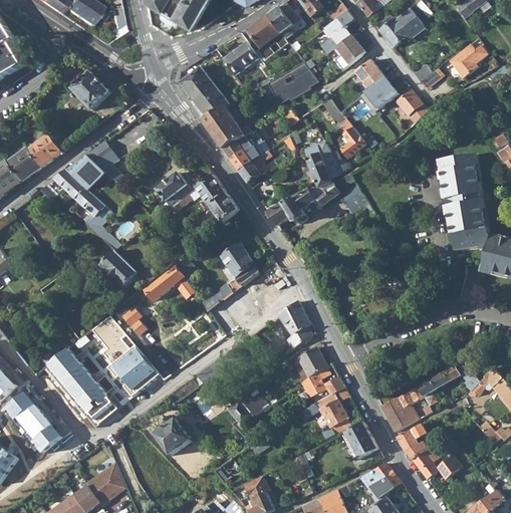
[(62,7),(66,1),(64,0),(38,0),(57,13),(62,7)]
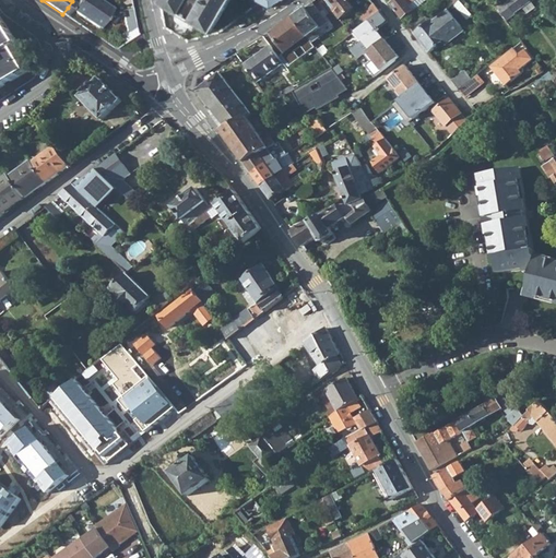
[(72,0),(72,1),(68,8),(95,27),(95,26),(108,8),(97,0),(72,0)]
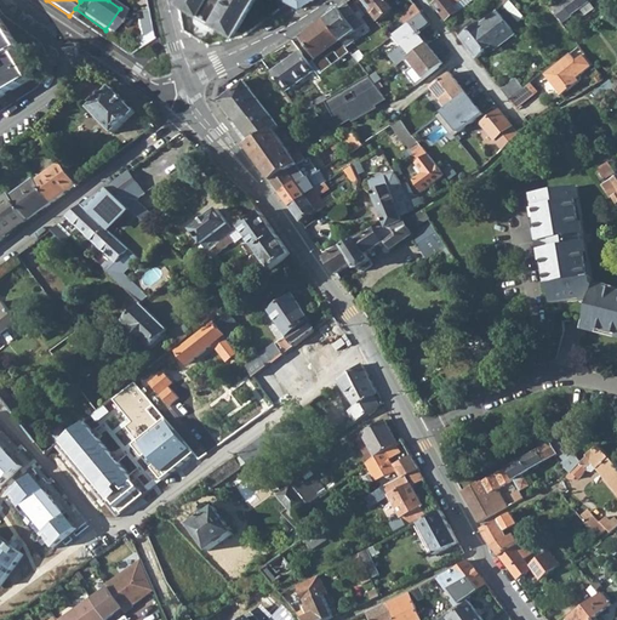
[(177,0),(234,33),(251,0),(177,0)]
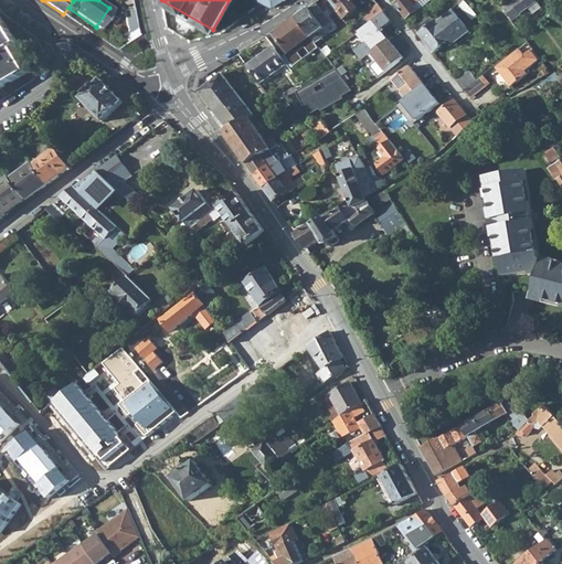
[(350,0),(327,0),(341,19),(356,8),(350,0)]
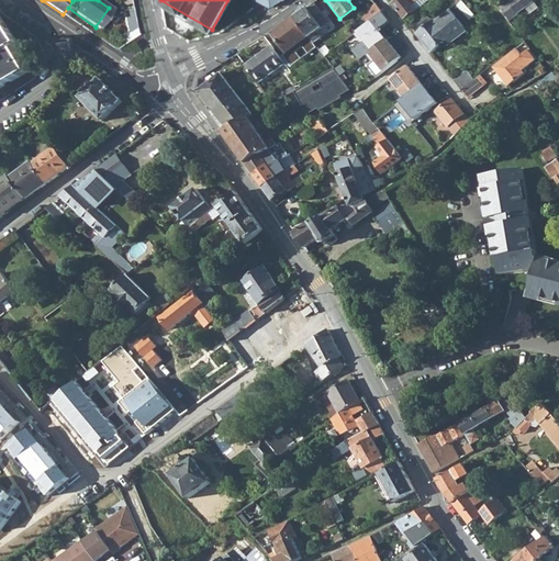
[(402,17),(412,9),(409,3),(413,0),(393,0),(390,2),(402,17)]
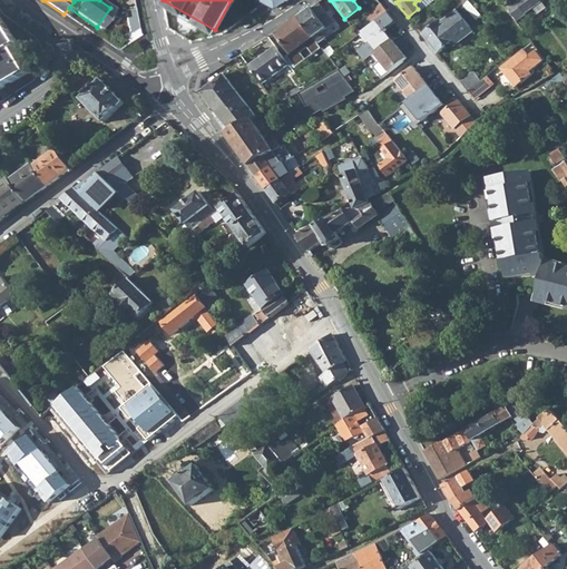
[(460,3),(472,19),(479,13),(476,10),(467,0),(465,0),(460,3)]
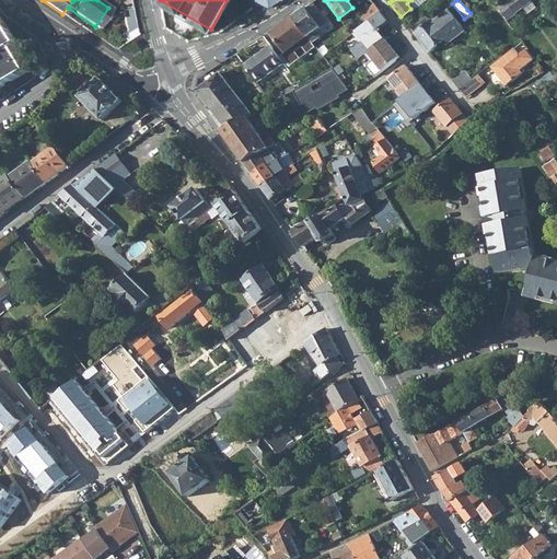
[(480,0),(467,10),(471,13),(473,18),(490,3),(487,0),(480,0)]
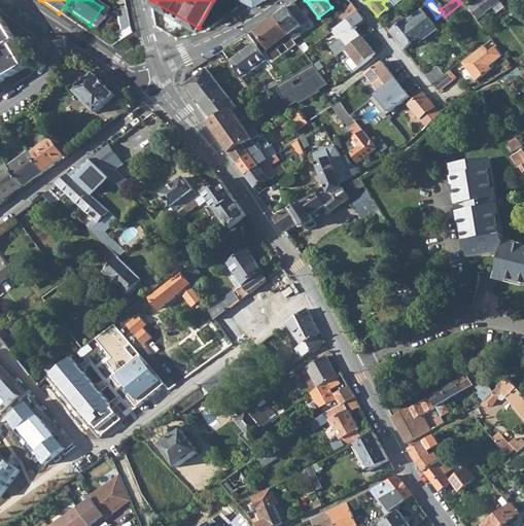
[(474,2),(478,0),(469,0),(463,5),(466,8),(474,2)]
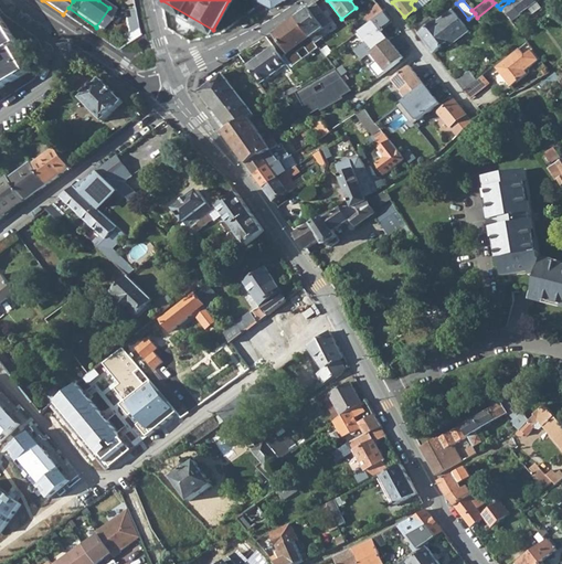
[(512,0),(508,2),(500,9),(508,20),(526,7),(534,1),(536,0),(512,0)]
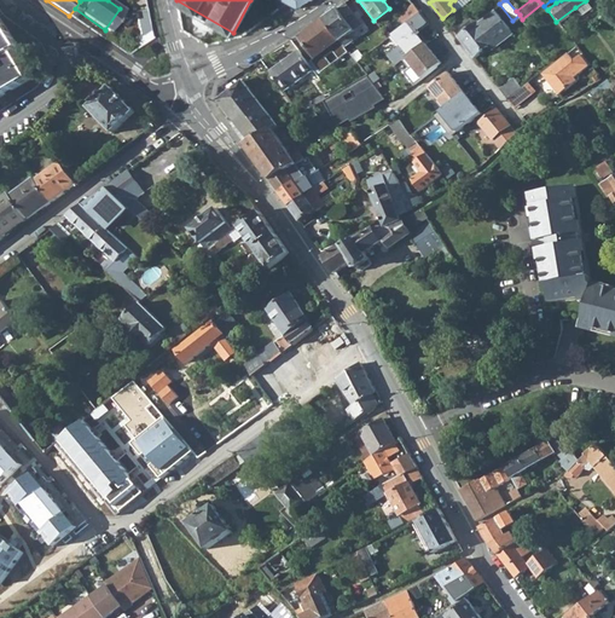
[(337,39),(342,46),(349,41),(344,35),(359,23),(342,1),(321,18),(337,39)]
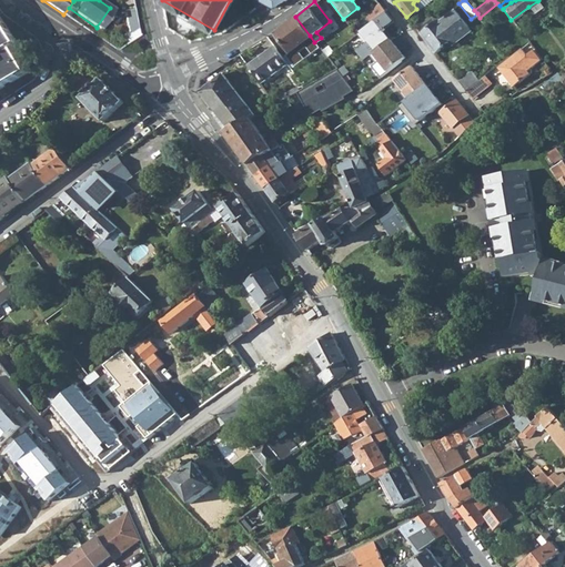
[(533,12),(541,7),(537,1),(528,7),(533,12)]
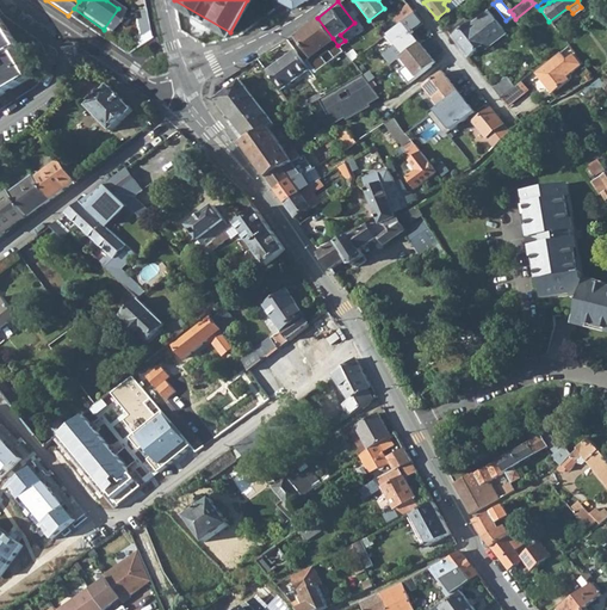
[(406,2),(389,16),(392,19),(396,24),(407,17),(413,12),(407,4),(406,2)]
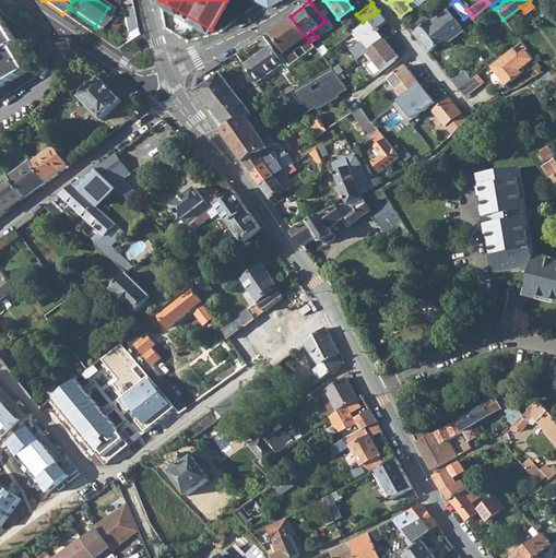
[(107,21),(114,11),(108,8),(95,26),(97,27),(102,21),(107,21)]
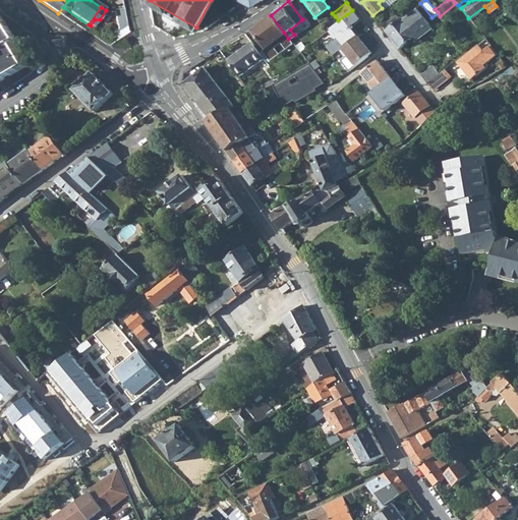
[(125,31),(123,21),(120,7),(111,9),(114,27),(111,30),(115,37),(125,31)]
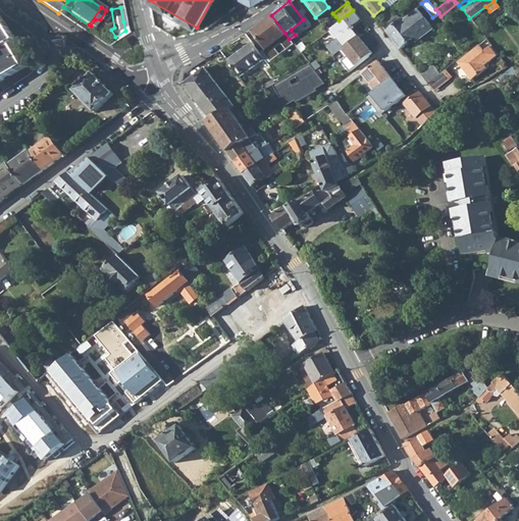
[(384,31),(399,49),(419,33),(421,36),(431,28),(415,7),(399,19),(384,31)]
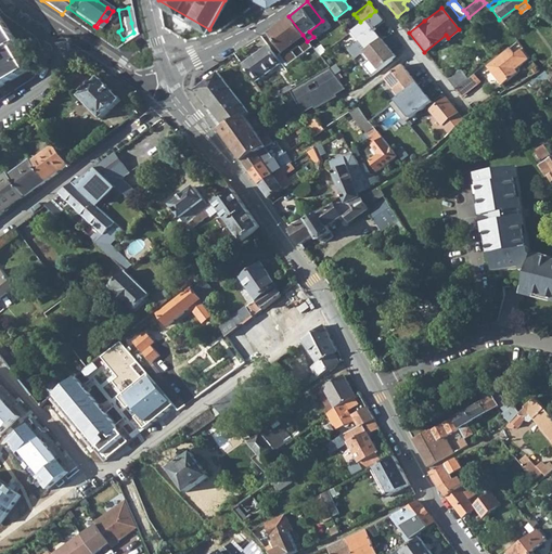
[(382,20),(375,11),(370,15),(360,22),(348,31),(356,41),(358,39),(366,49),(380,37),(372,28),(382,20)]
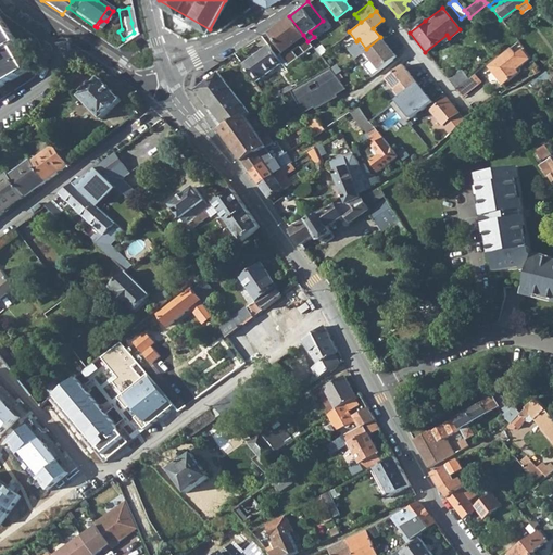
[(404,25),(410,33),(425,21),(418,14),(404,25)]
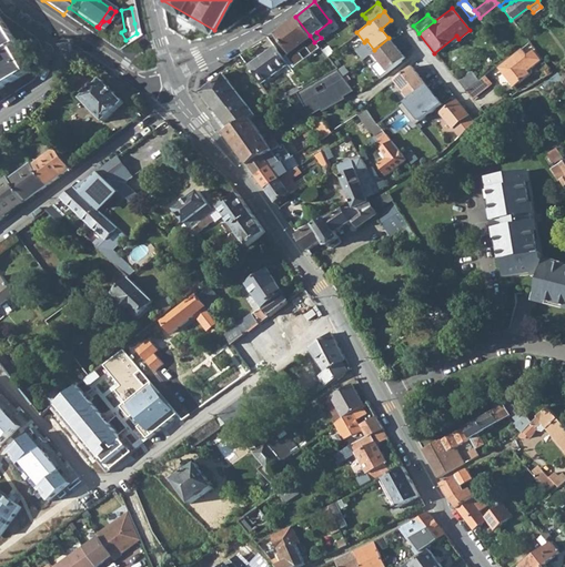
[(310,36),(295,17),(286,23),(282,27),(283,28),(274,34),(288,52),(283,54),(292,66),(294,64),(294,66),(301,60),(301,59),(302,58),(298,51),(303,46),(309,53),(318,47),(314,42),(310,36)]
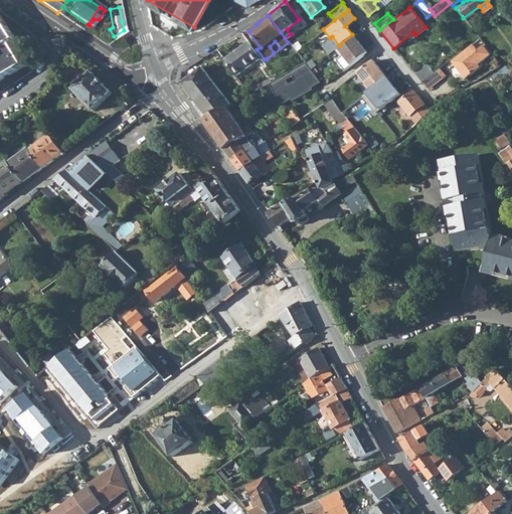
[(318,26),(321,31),(323,29),(334,20),(331,16),(318,26)]
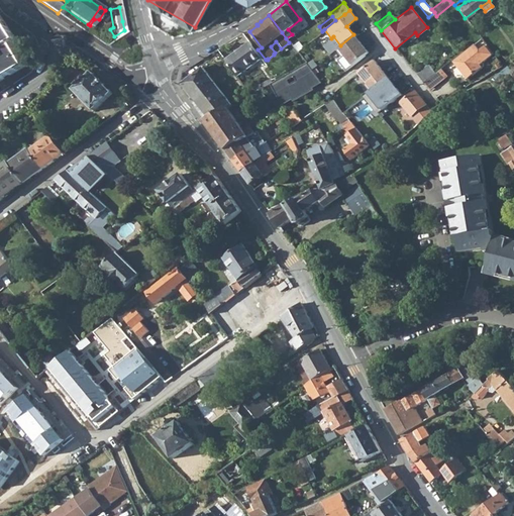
[(0,78),(23,65),(10,44),(13,42),(13,40),(14,39),(0,18),(0,78)]
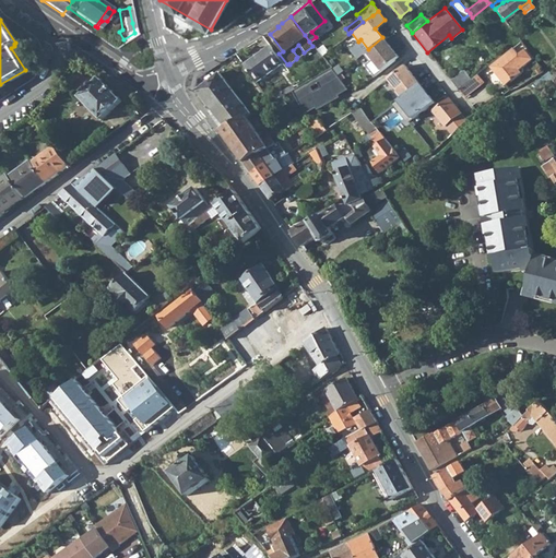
[(369,61),(371,59),(379,70),(397,56),(382,37),(368,49),(362,54),(369,61)]
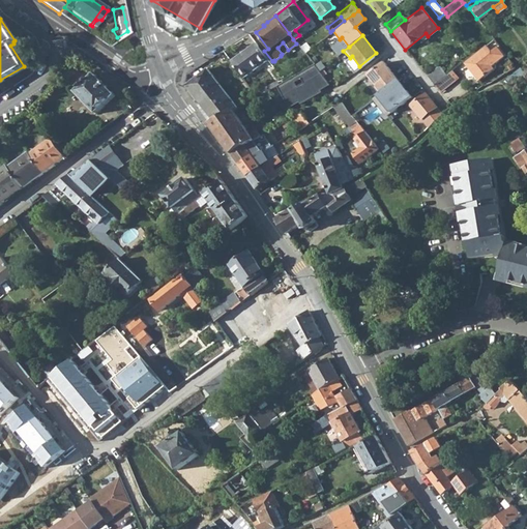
[(312,38),(300,49),(303,53),(316,43),(312,38)]
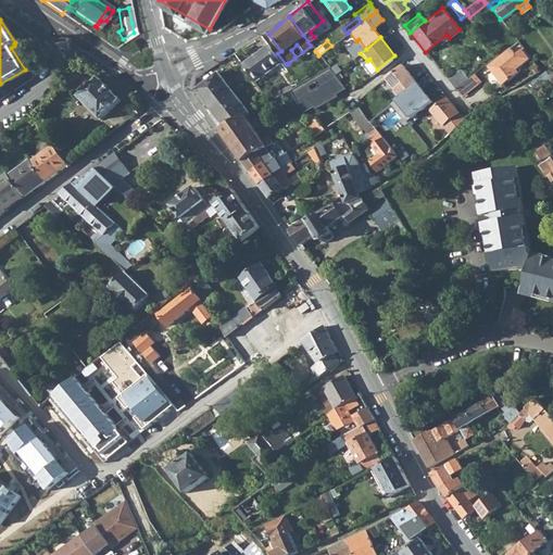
[(240,63),(253,80),(279,61),(275,55),(266,43),(240,63)]
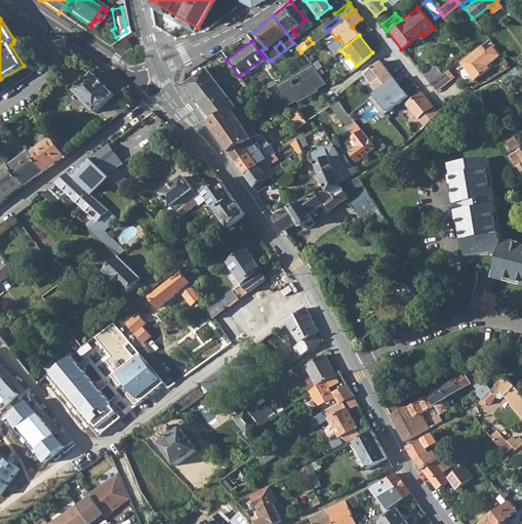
[(457,62),(470,79),(472,79),(486,68),(484,65),(498,53),(491,44),(484,50),(479,44),(469,51),(457,62)]
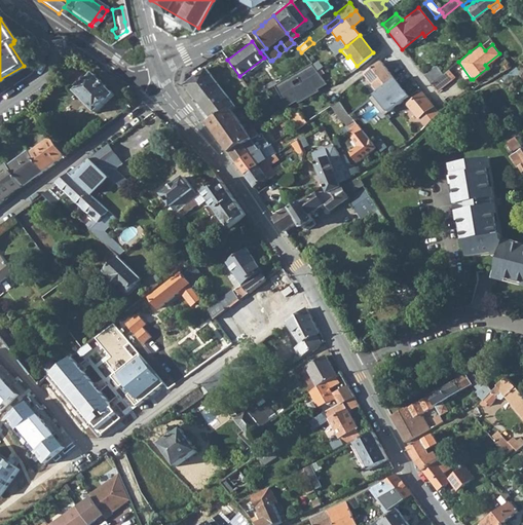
[(59,64),(68,65),(70,49),(61,50),(59,64)]
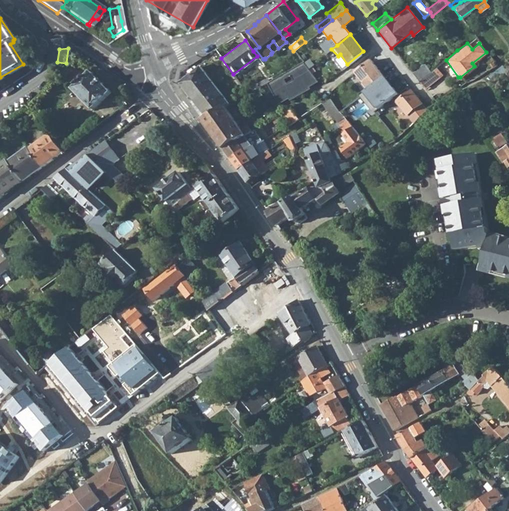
[(260,61),(263,59),(255,49),(253,51),(257,56),(260,61)]
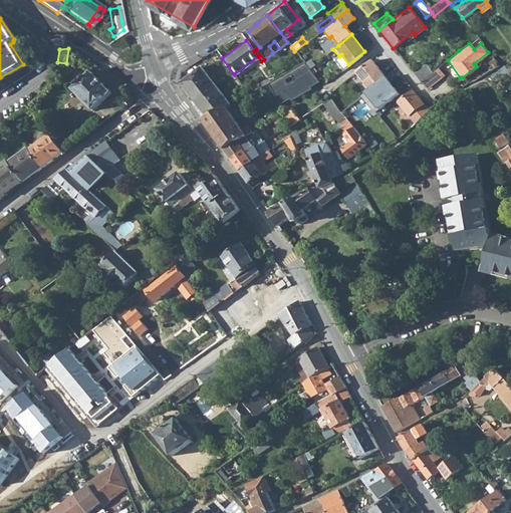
[(370,59),(354,72),(362,81),(359,83),(365,90),(384,76),(370,59)]
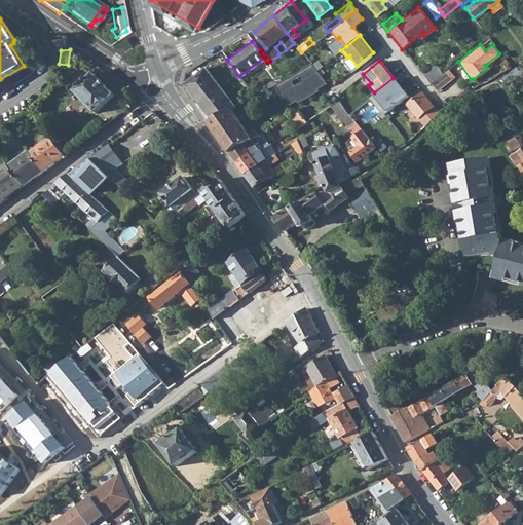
[(311,66),(315,71),(321,67),(316,62),(311,66)]
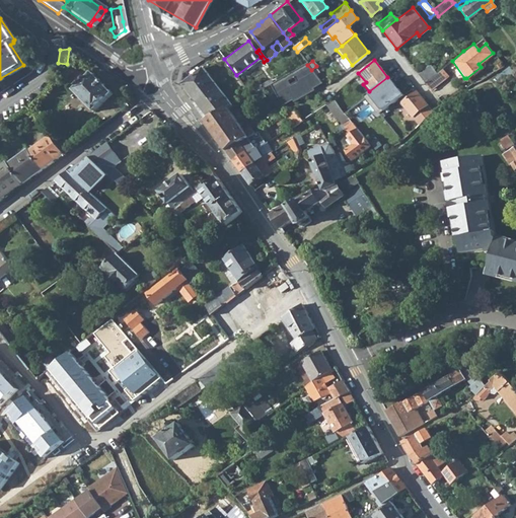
[(271,82),(269,83),(281,104),(291,98),(292,100),(304,93),(303,91),(320,82),(311,70),(307,65),(305,62),(300,65),(271,82)]
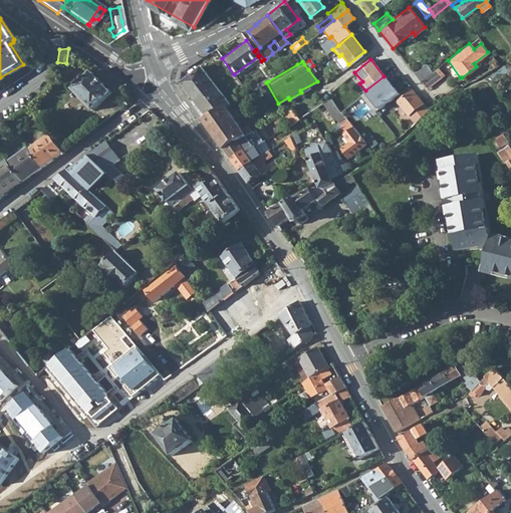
[(412,72),(420,81),(432,72),(424,62),(412,72)]
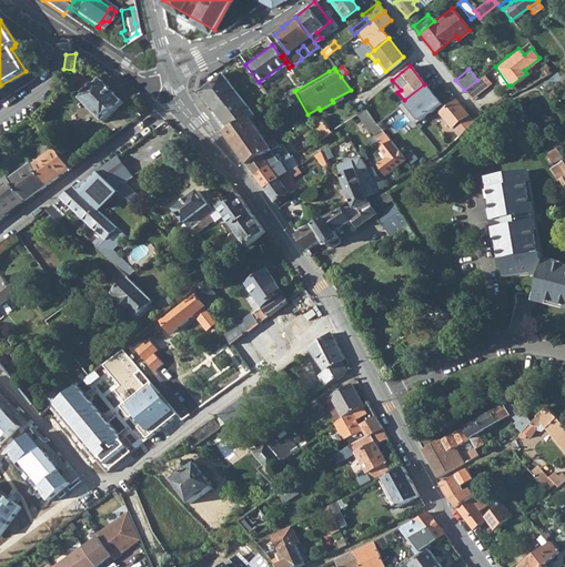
[(555,71),(541,83),(546,90),(561,78),(555,71)]
